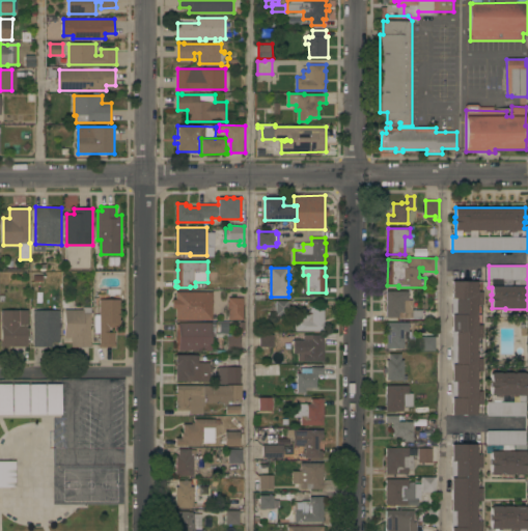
[(478,281),(478,291),(484,291),(484,304),(477,304),(477,325),(484,325),(484,338),(477,338),(477,358),(484,358),(484,371),(477,371),(477,391),(484,391),(484,404),(477,404),(477,410),(479,410),(479,415),(452,415),(453,281),(478,281)]
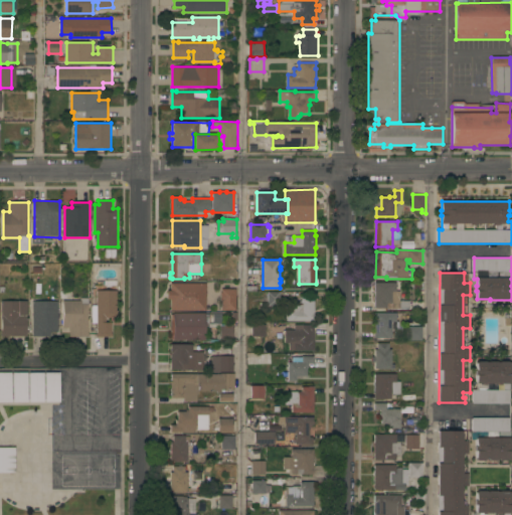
[(397,283),(397,291),(401,291),(401,302),(400,302),(400,308),(375,308),(375,283),(397,283)]
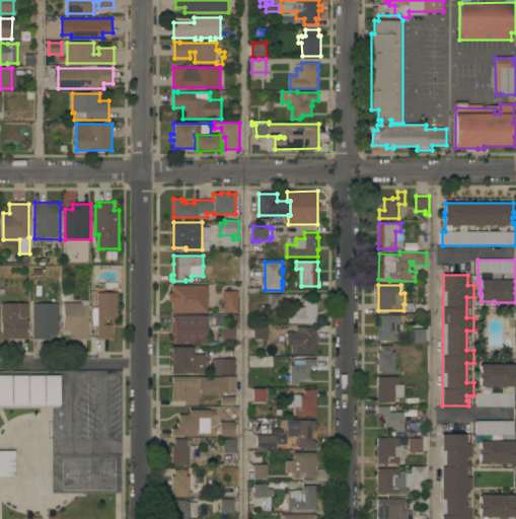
[(201,286),(201,312),(176,311),(176,305),(173,305),(173,286),(201,286)]
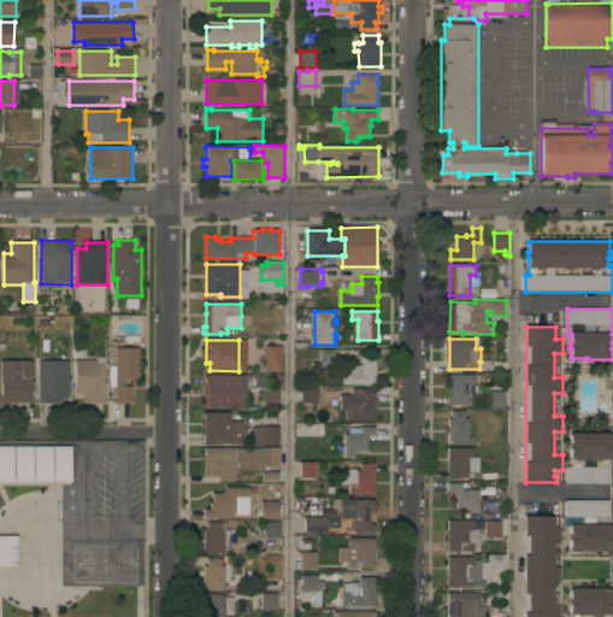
[(283,371),(266,371),(266,360),(264,360),(264,346),(284,346),(284,356),(283,356),(283,371)]
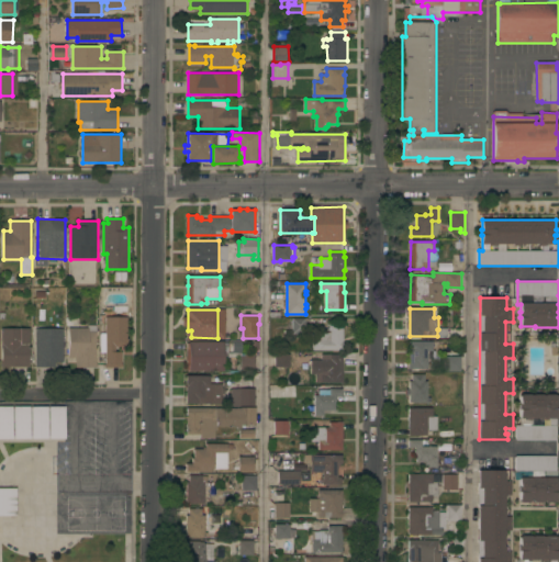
[(129,317),(129,343),(127,343),(127,346),(116,346),(116,351),(123,351),(123,363),(123,368),(107,368),(107,363),(107,347),(102,347),(102,333),(107,333),(107,317),(129,317)]
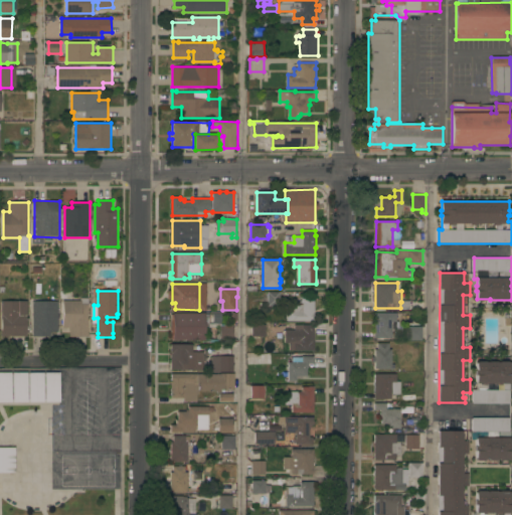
[(281,292),(281,306),(269,306),(269,292),(281,292)]
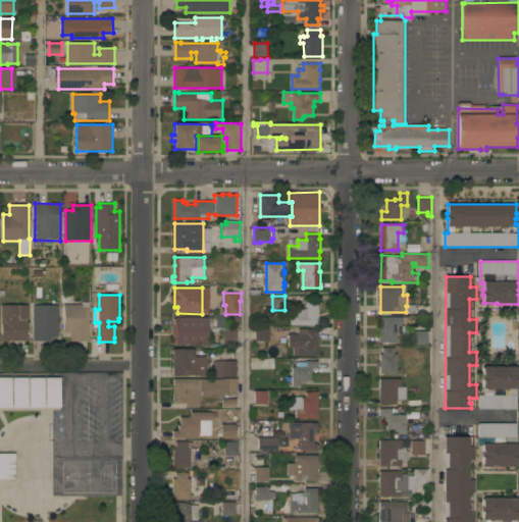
[(319,317),(319,325),(292,325),(292,309),(307,309),(307,307),(306,307),(306,300),(319,300),(319,317)]
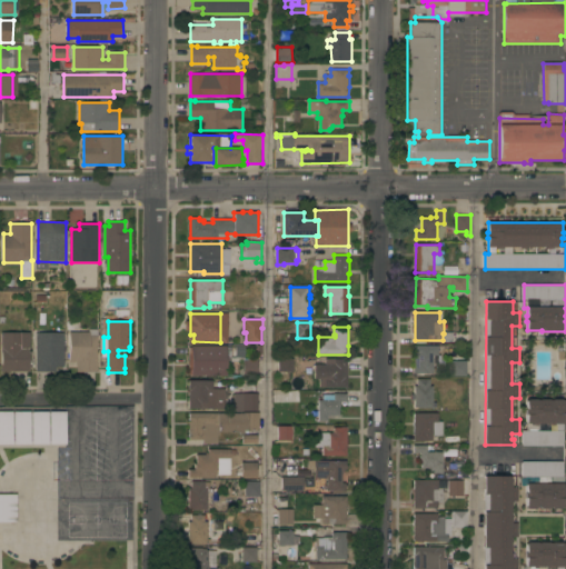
[(31,332),(31,348),(30,348),(30,371),(10,371),(10,366),(2,366),(2,332),(31,332)]
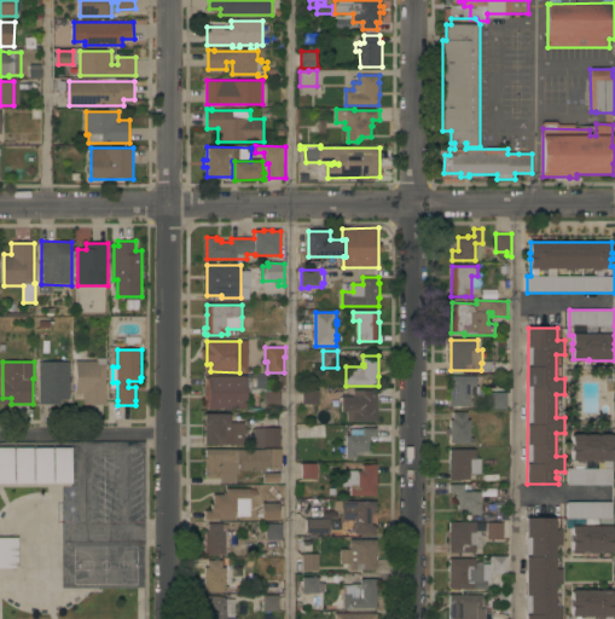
[(71,362),(71,399),(62,399),(62,404),(40,404),(40,362),(71,362)]
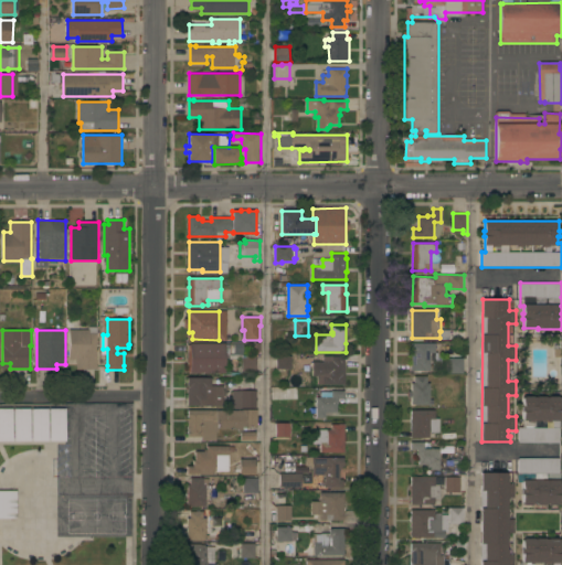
[(91,330),(91,333),(98,333),(98,364),(98,369),(77,370),(77,359),(70,359),(70,330),(91,330)]
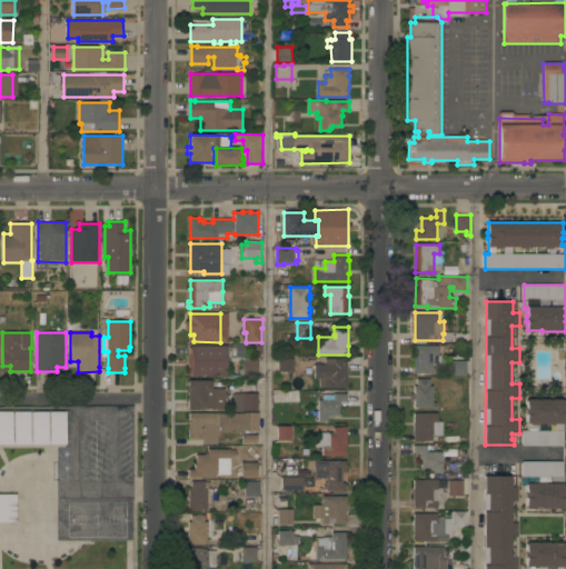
[(415,345),(439,346),(439,355),(442,355),(442,367),(435,367),(434,373),(415,373),(415,345)]
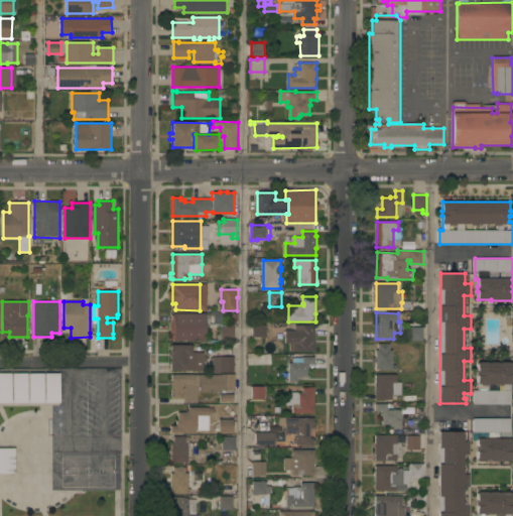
[(207,313),(207,314),(211,314),(211,323),(206,323),(206,341),(173,341),(173,340),(172,340),(172,332),(171,332),(171,320),(172,320),(172,314),(174,314),(174,313),(207,313)]
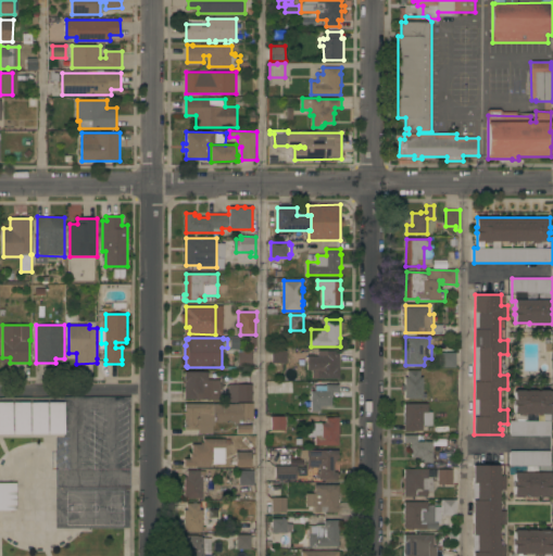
[(340,351),(340,357),(340,378),(313,378),(313,370),(309,370),(309,355),(319,356),(319,350),(340,351)]
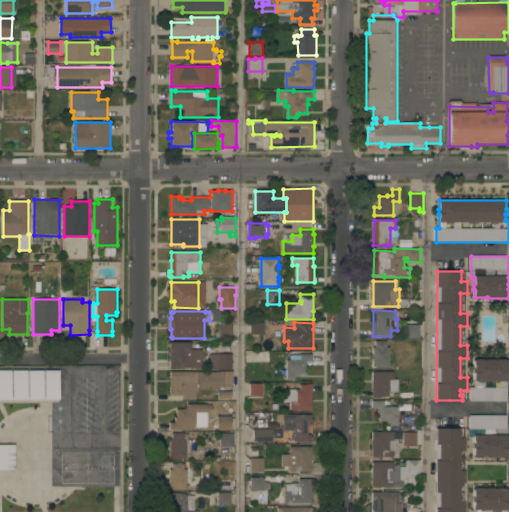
[(233,337),(217,337),(217,324),(220,324),(233,323),(233,337)]
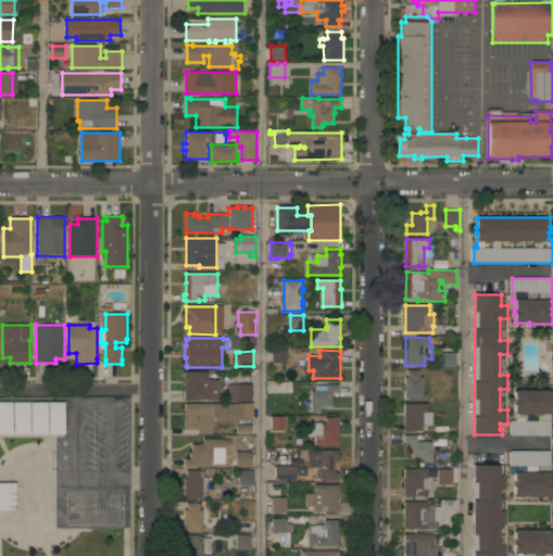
[(288,363),(273,363),(273,351),(288,351),(288,363)]
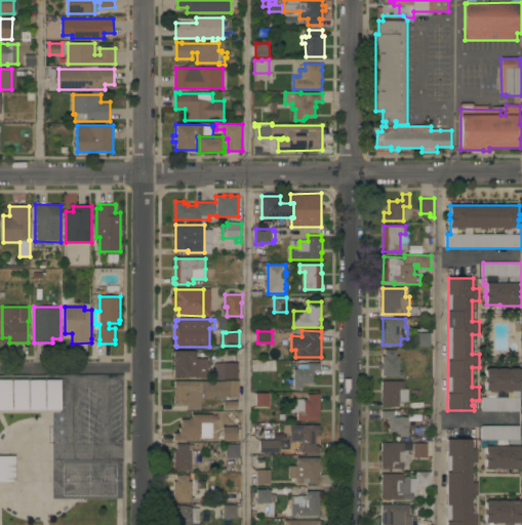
[(432,347),(415,347),(415,332),(432,332),(432,347)]
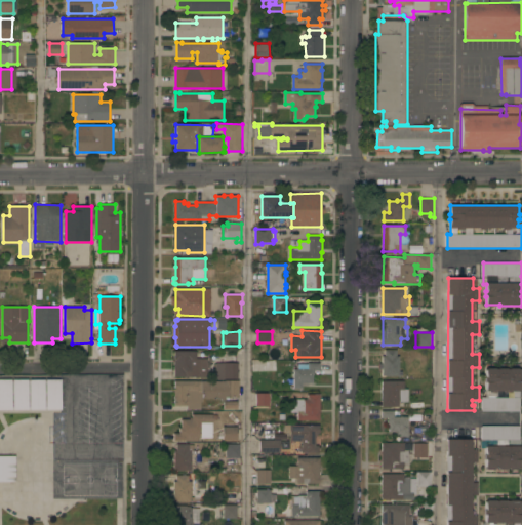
[(400,376),(383,376),(383,356),(386,356),(386,350),(398,350),(398,356),(400,356),(400,376)]
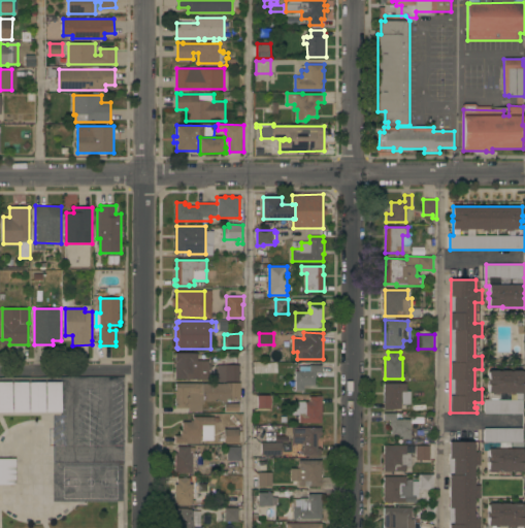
[(209,381),(188,381),(188,378),(176,380),(176,353),(198,353),(199,360),(209,360),(209,381)]
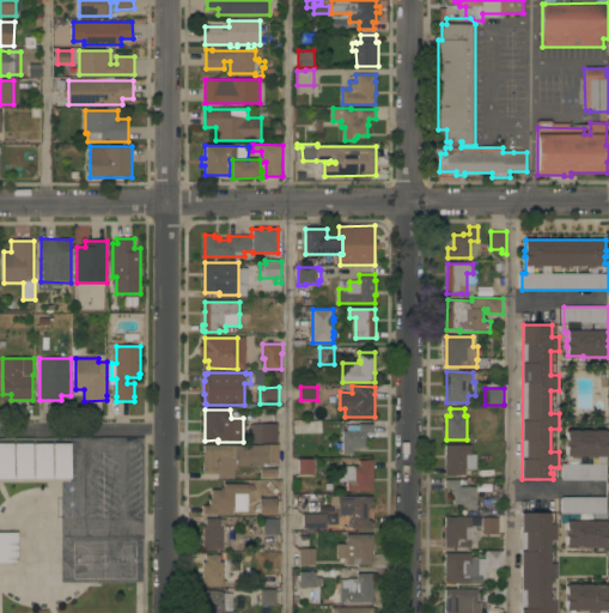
[(279,444),(280,444),(280,463),(263,463),(263,467),(259,467),(259,465),(237,466),(237,469),(236,469),(236,478),(219,478),(219,474),(205,474),(205,444),(254,444),(254,424),(279,424),(279,444)]
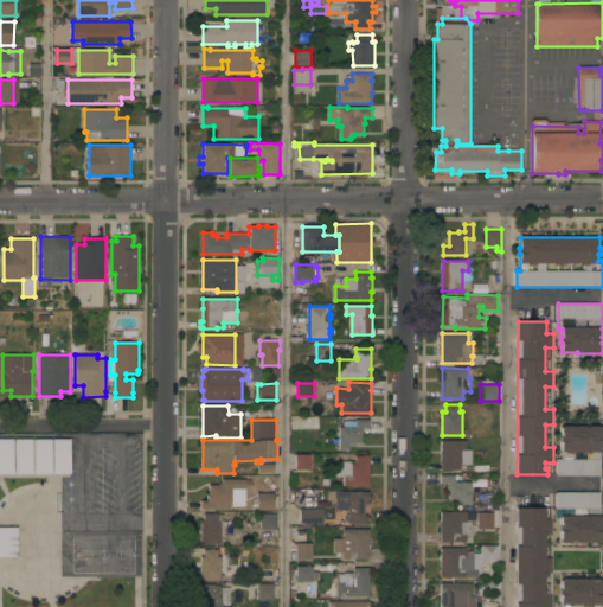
[(371,420),(371,428),(364,428),(364,434),(363,434),(363,443),(351,443),(351,449),(340,449),(340,427),(345,427),(345,421),(357,421),(357,420),(371,420)]
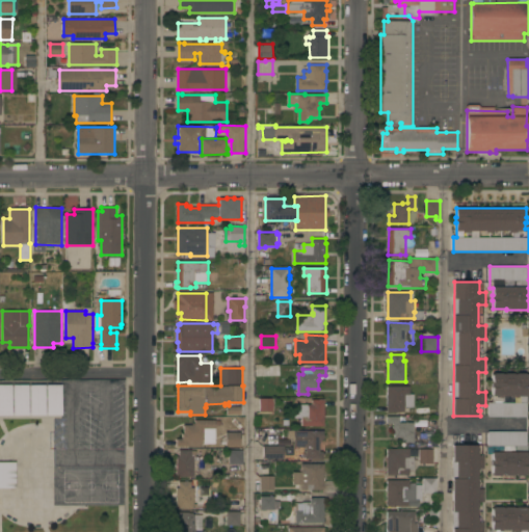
[(488,417),(488,402),(493,402),(493,388),(492,388),(492,381),(493,381),(493,373),(528,374),(527,382),(528,382),(528,388),(528,417),(488,417)]
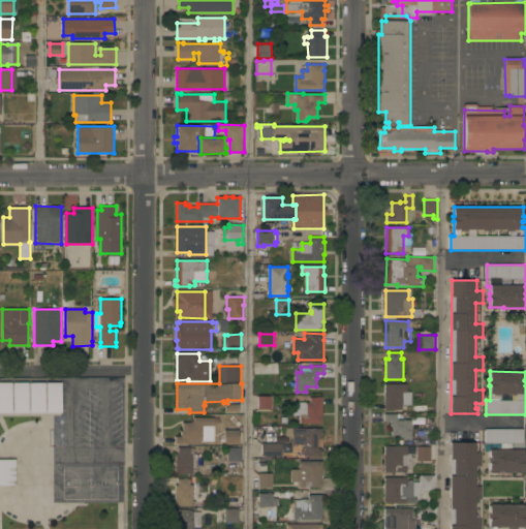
[(0,381),(12,382),(12,412),(0,412),(0,381)]
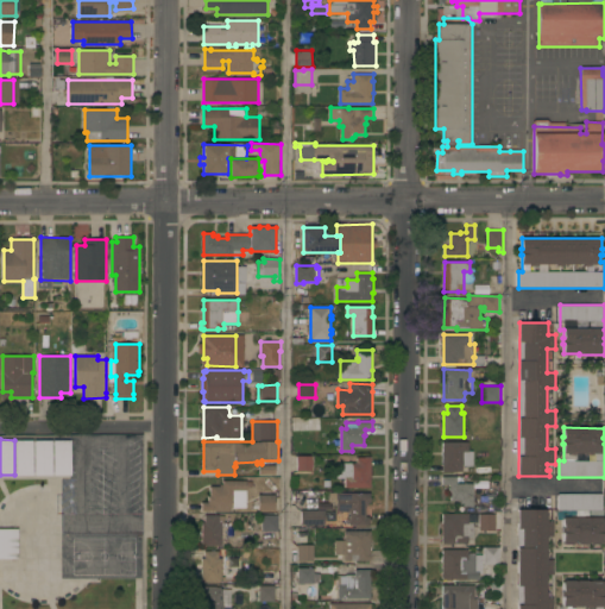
[(51,439),(51,473),(33,473),(33,439),(51,439)]
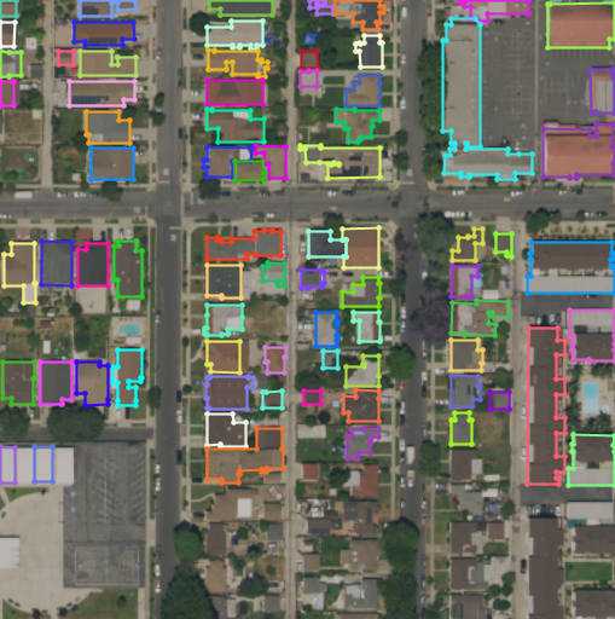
[(34,447),(34,482),(16,482),(16,447),(34,447)]
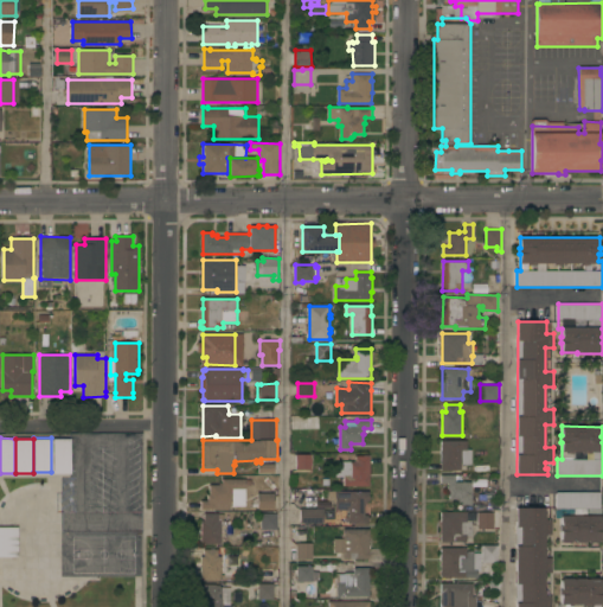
[(70,439),(70,473),(52,473),(52,439),(70,439)]
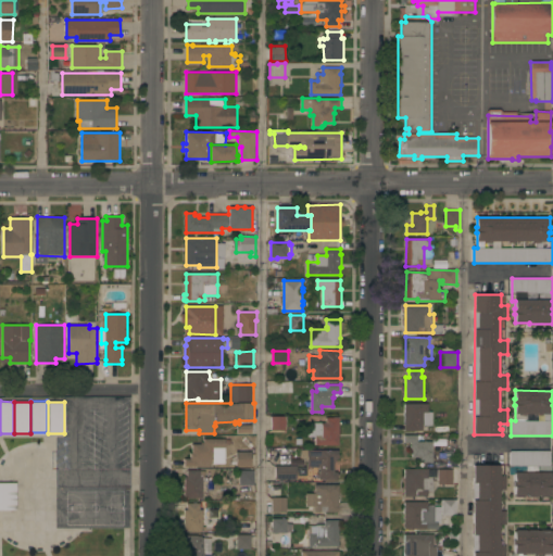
[(429,403),(429,412),(434,412),(434,424),(432,426),(424,426),(424,430),(405,431),(405,403),(429,403)]
